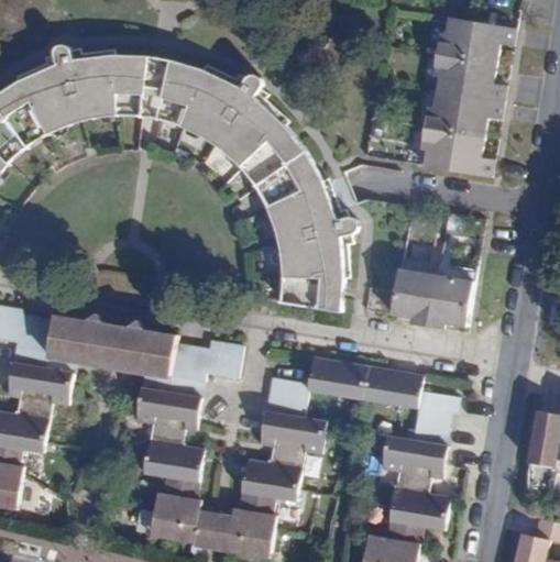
[(438,32),(435,53),(497,64),(501,43),(513,45),(516,28),(447,17),(445,32),(438,32)]
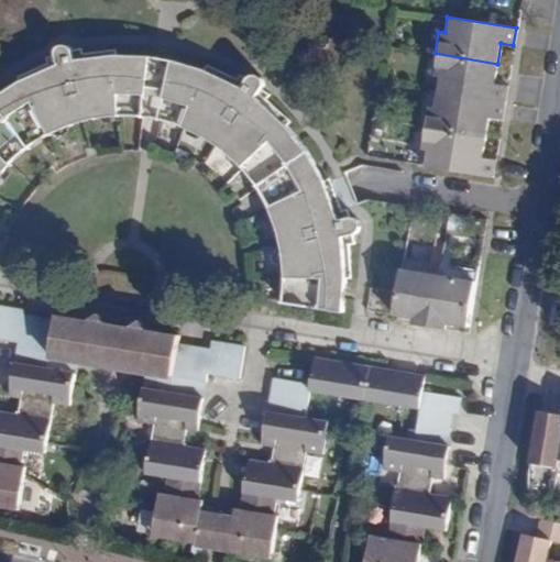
[(0,174),(11,163),(32,145),(43,138),(62,129),(86,121),(98,119),(119,117),(135,116),(142,118),(149,57),(109,55),(92,57),(73,61),(72,50),(69,46),(66,44),(61,44),(56,46),(55,51),(55,65),(51,68),(32,75),(0,92),(0,174)]
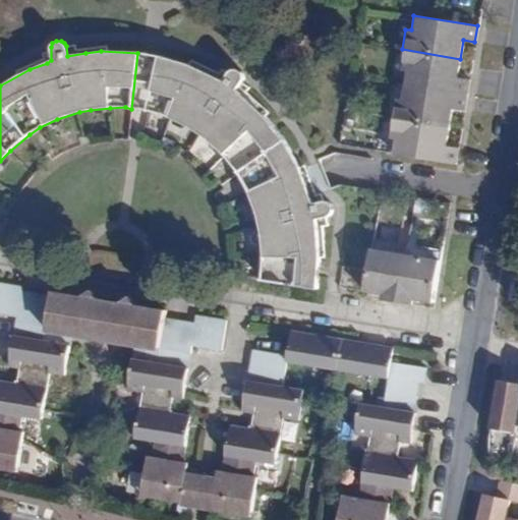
[(404,70),(401,84),(466,95),(468,79),(456,78),(460,59),(402,49),(399,69),(404,70)]
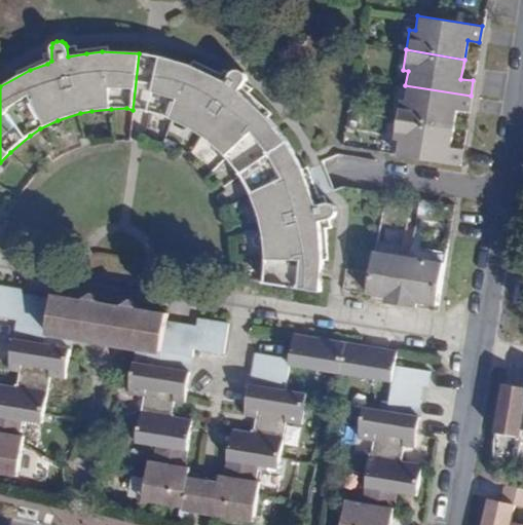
[(139,53),(133,110),(139,110),(147,111),(159,57),(139,53)]
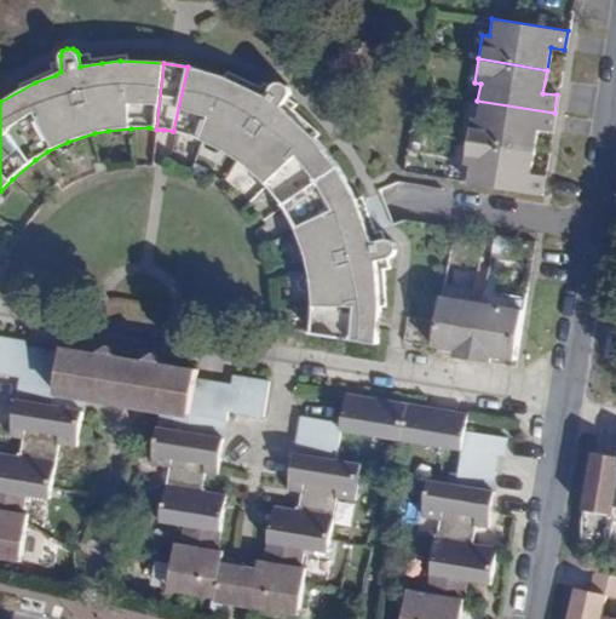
[(314,304),(310,332),(376,342),(378,296),(375,259),(390,256),(393,250),(393,244),(390,240),(386,239),(372,242),(353,194),(349,188),(340,170),(322,148),(305,129),(289,114),(280,107),(287,93),(287,90),(285,85),(282,82),(280,82),(274,84),(263,96),(249,89),(232,81),(224,79),(211,73),(188,67),(173,131),(177,132),(197,138),(217,148),(247,167),(270,190),(280,202),(298,234),(303,245),(308,261),(312,284),(314,304)]
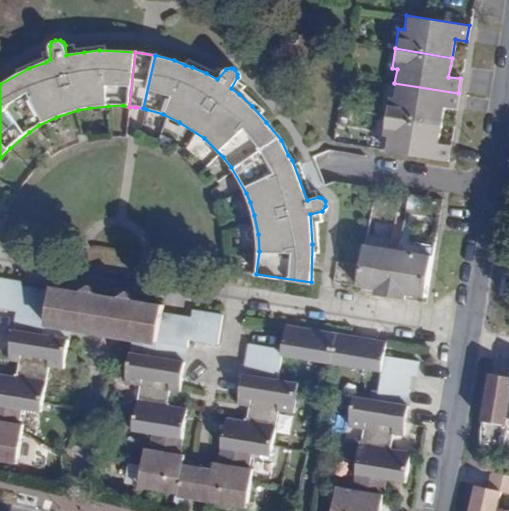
[(384,115),(441,125),(444,107),(455,108),(458,93),(394,83),(392,96),(387,95),(384,115)]
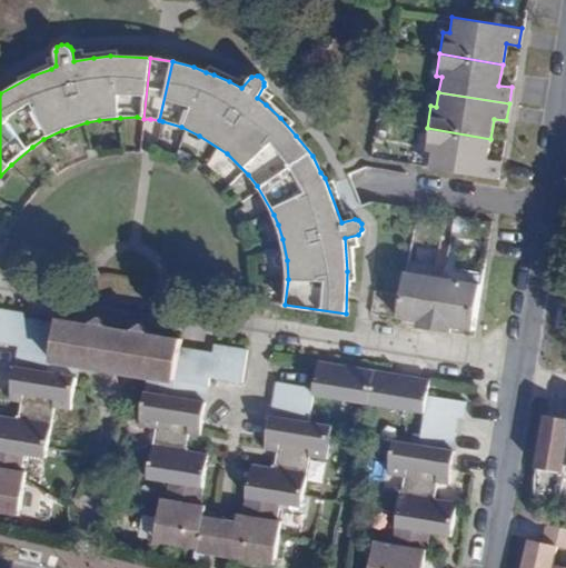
[(497,179),(499,161),(487,159),(490,139),(427,128),(424,150),(429,151),(426,167),(497,179)]
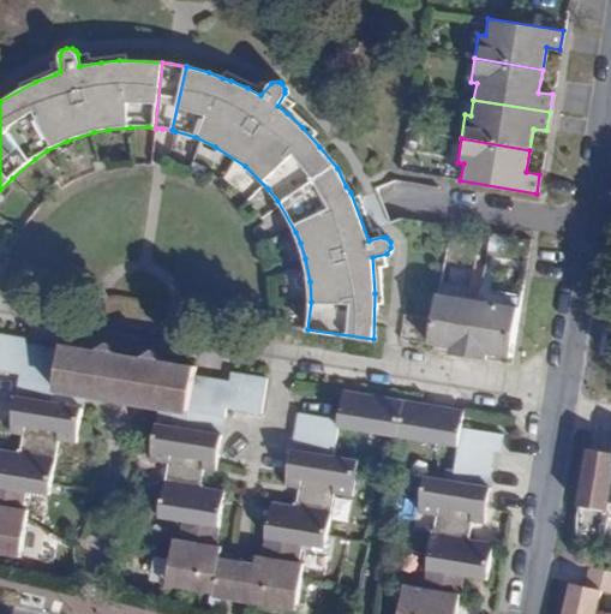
[(429,343),(432,344),(448,346),(448,352),(468,356),(477,300),(436,293),(432,319),(429,343)]
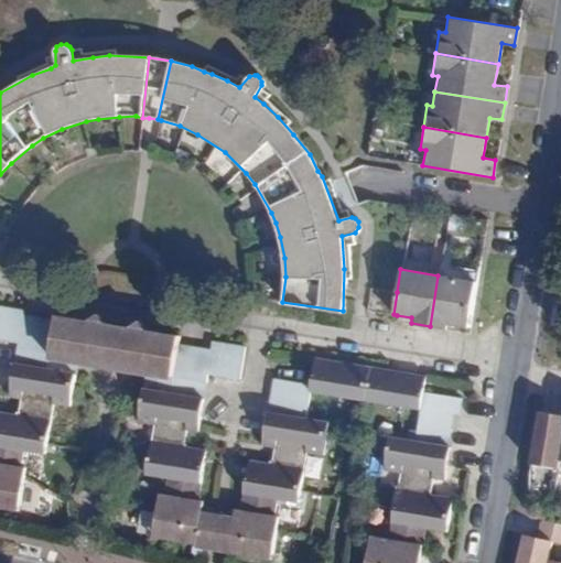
[(439,275),(430,326),(446,328),(446,324),(464,325),(467,326),(475,280),(439,275)]
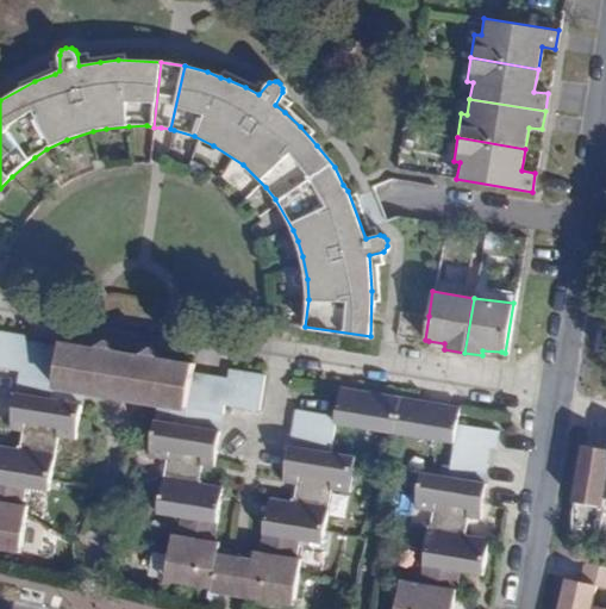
[(394,339),(403,339),(425,340),(429,316),(399,310),(394,339)]
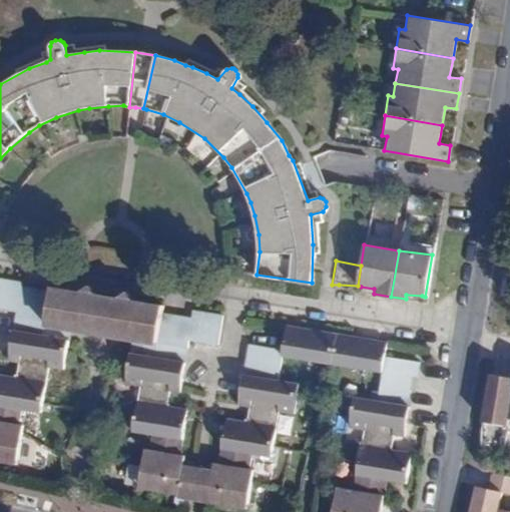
[(0,462),(14,465),(21,424),(16,423),(18,409),(39,413),(46,367),(61,369),(67,331),(128,341),(121,383),(137,386),(129,432),(149,435),(147,449),(142,449),(135,488),(175,494),(175,497),(244,509),(251,468),(247,468),(249,454),(270,457),(277,412),(293,414),(298,382),(277,378),(281,355),(379,371),(375,399),(351,395),(346,428),(361,430),(351,489),(335,486),(330,511),(379,511),(381,499),(385,480),(405,484),(407,471),(411,452),(389,448),(391,435),(403,437),(406,417),(408,405),(406,404),(411,376),(415,377),(418,362),(383,356),(385,341),(366,337),(308,328),(285,324),(280,349),(245,343),(240,369),(235,404),(246,406),(244,421),(223,418),(215,462),(210,461),(209,468),(181,463),(182,456),(177,455),(182,428),(185,408),(166,405),(168,391),(178,393),(187,340),(215,344),(220,314),(189,308),(188,317),(160,312),(162,304),(130,299),(124,292),(117,297),(103,295),(93,293),(87,286),(78,290),(49,286),(48,290),(19,285),(19,281),(0,278),(0,310),(13,312),(8,344),(5,360),(16,362),(13,376),(0,374),(0,462)]
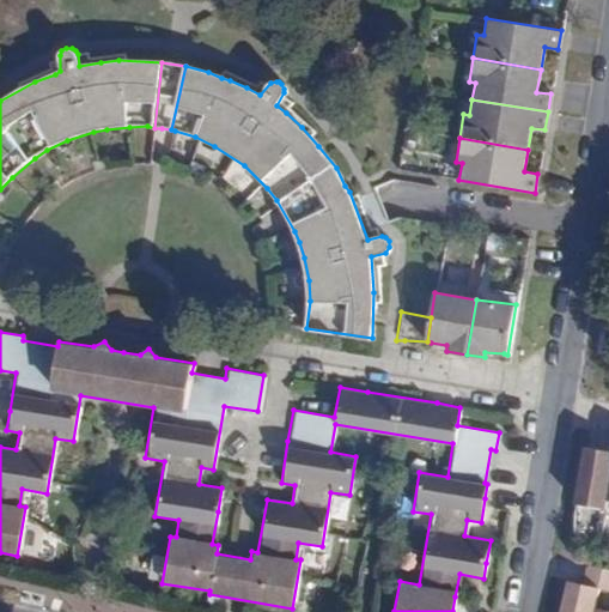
[(608,450),(584,447),(574,504),(604,509),(607,500),(608,483),(608,450)]
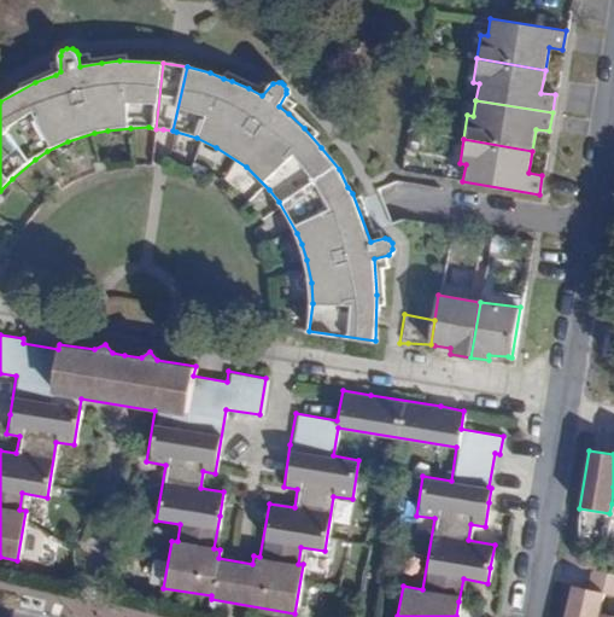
[(561,616),(596,616),(597,612),(602,592),(613,594),(613,574),(590,568),(585,588),(567,583),(561,616)]
